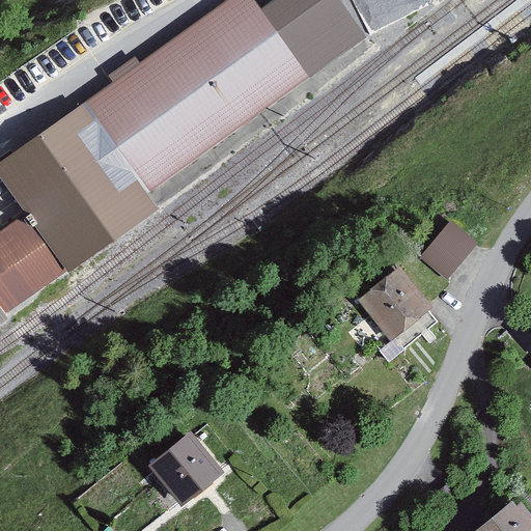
[(254,0),(228,0),(85,103),(149,193),(310,78),(261,9),(254,0)]
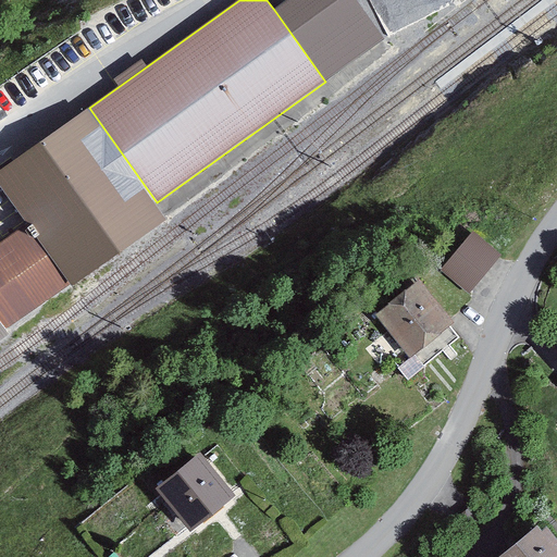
[(356,0),(287,0),(274,10),(325,82),(384,40),(356,0)]
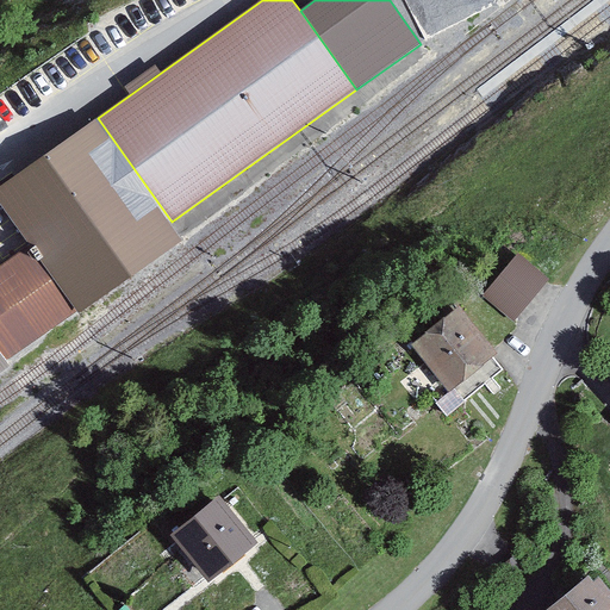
[(98,118),(0,187),(0,203),(29,242),(33,248),(80,313),(181,241),(172,222),(98,118)]
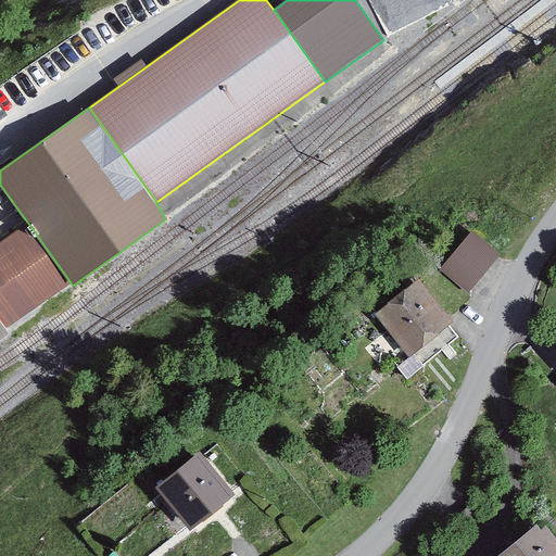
[(30,226),(0,247),(0,325),(5,333),(73,286),(30,226)]
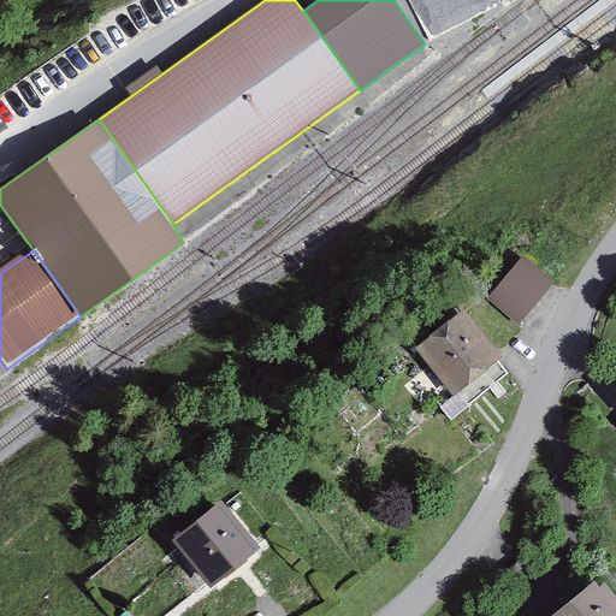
[(523,255),(485,297),(514,325),(552,283),(523,255)]
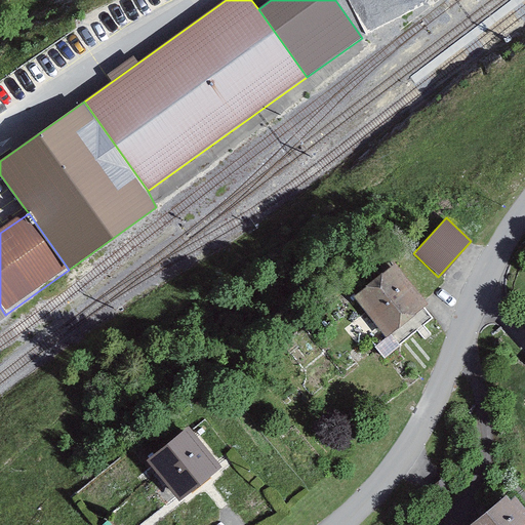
[(391,264),(347,298),(381,342),(426,307),(391,264)]
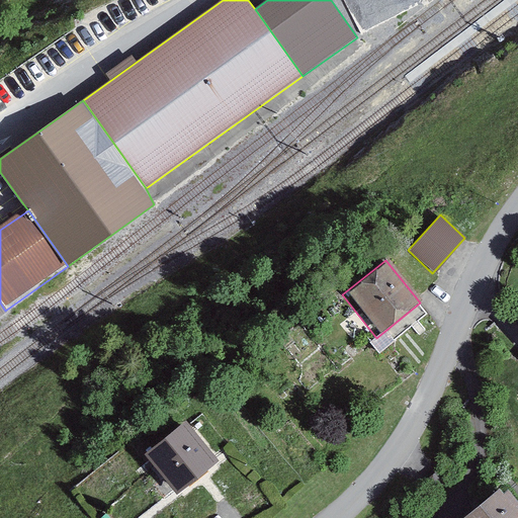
[(0,323),(10,317),(5,311),(0,303),(0,323)]
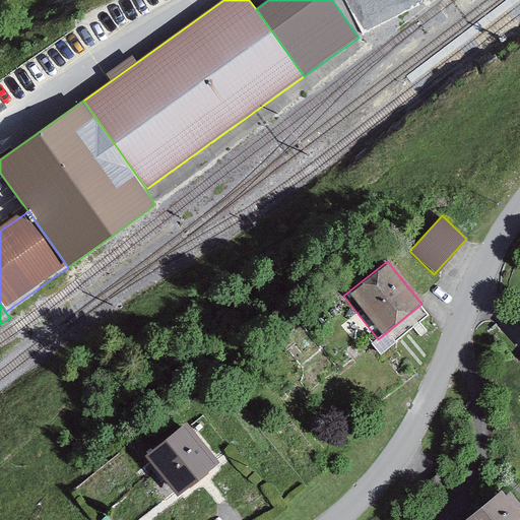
[(188,427),(146,462),(178,500),(219,464),(188,427)]
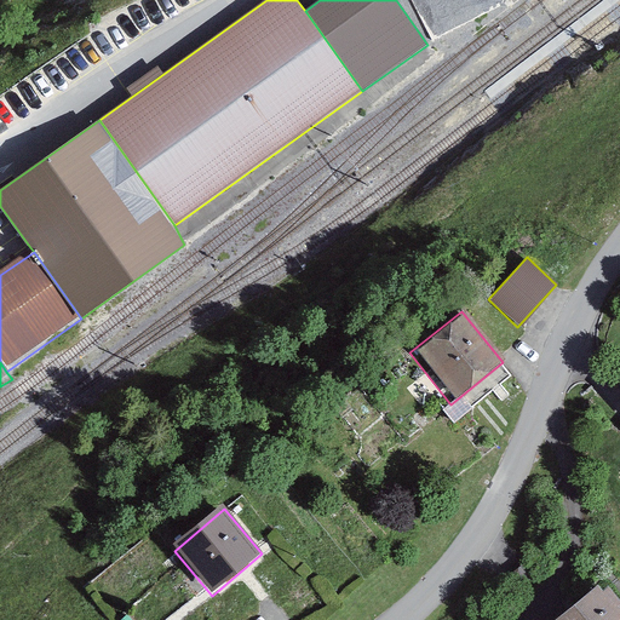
[(619,619),(619,592),(600,568),(534,619),(619,619)]
